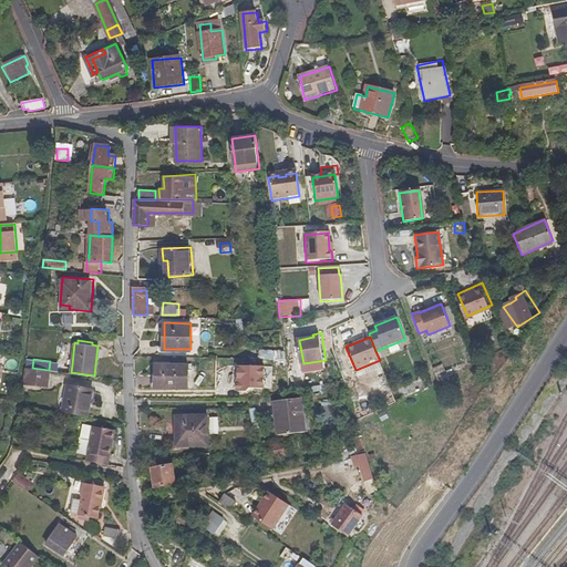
[(52,370),(71,372),(72,364),(50,361),(49,370),(52,370)]
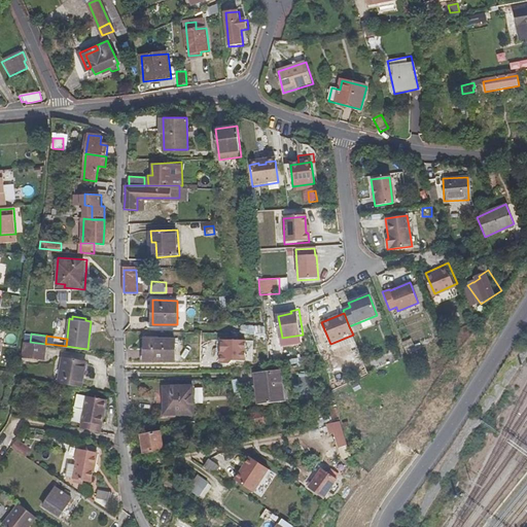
[(176,339),(145,339),(145,359),(176,359),(176,339)]
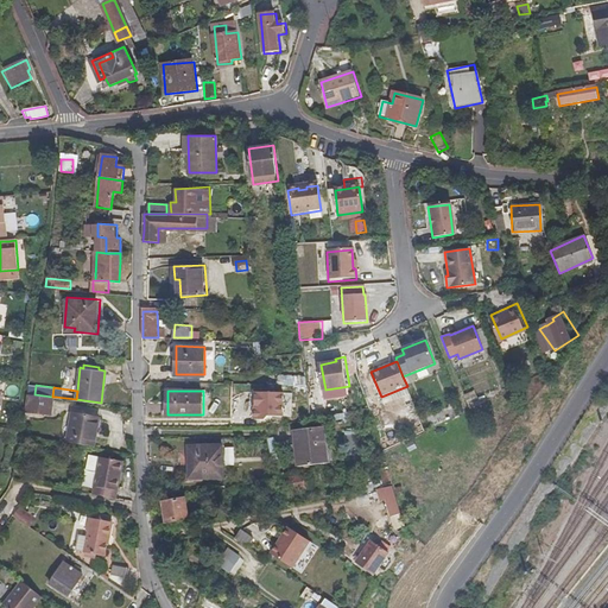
[(477,391),(464,396),(472,413),(483,409),(477,391)]
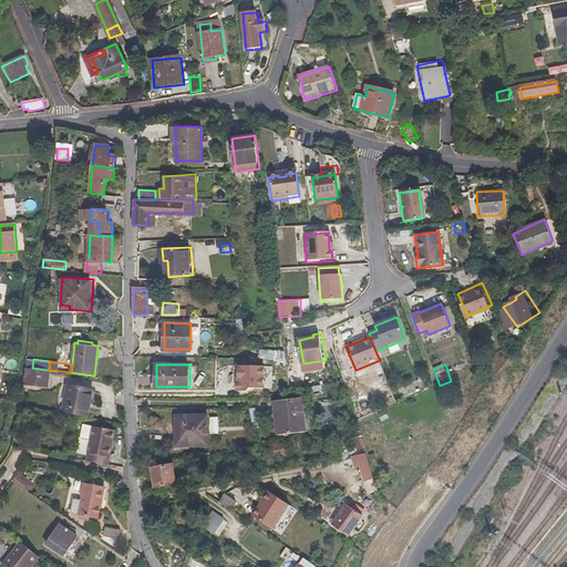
[(265,367),(239,367),(238,391),(247,391),(251,389),(265,389),(265,367)]
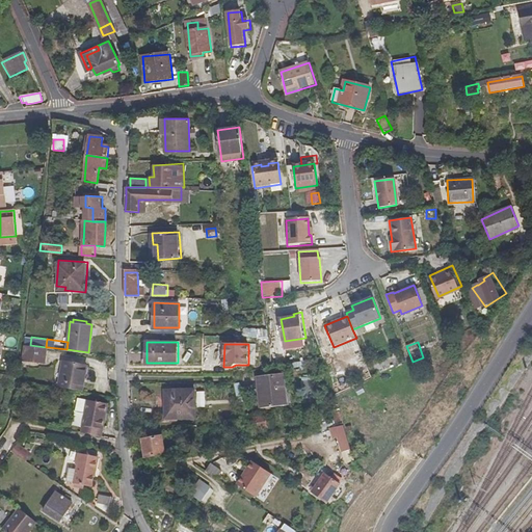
[(30,345),(27,345),(25,360),(46,362),(49,347),(46,347),(30,345)]
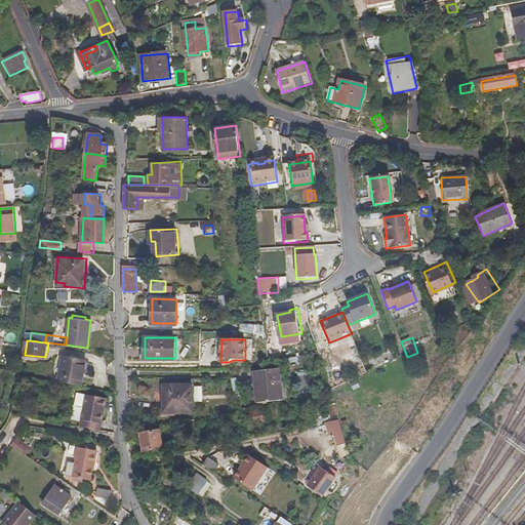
[(88,359),(65,356),(59,381),(84,385),(88,359)]
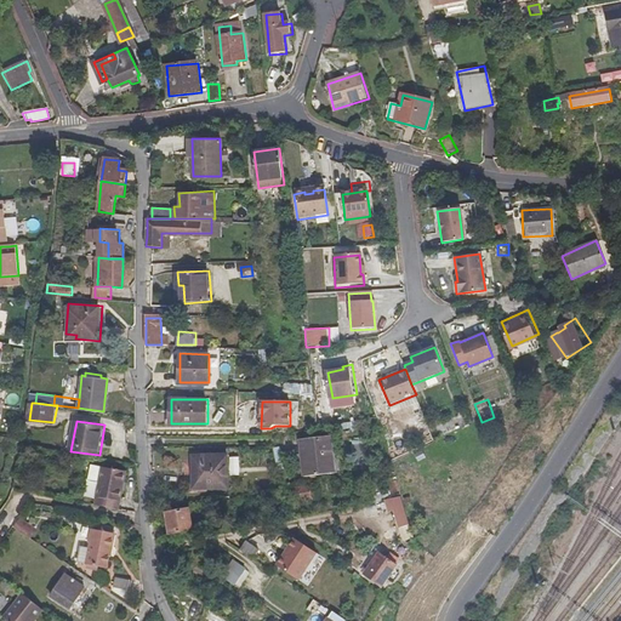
[(431,433),(421,437),(423,444),(433,440),(431,433)]
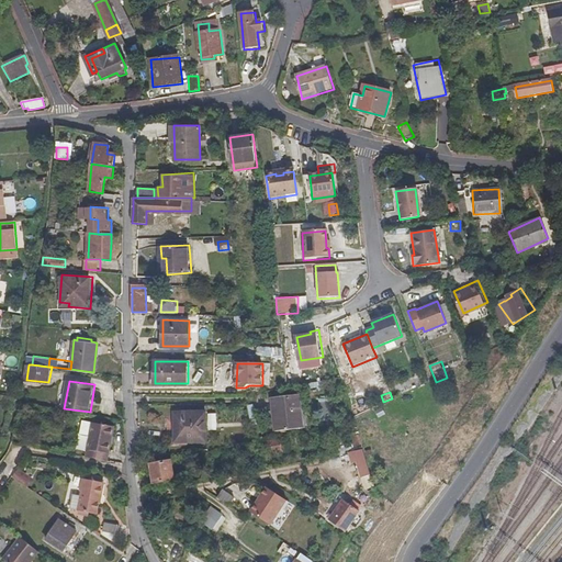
[(299,397),(272,401),(277,433),(303,429),(299,397)]
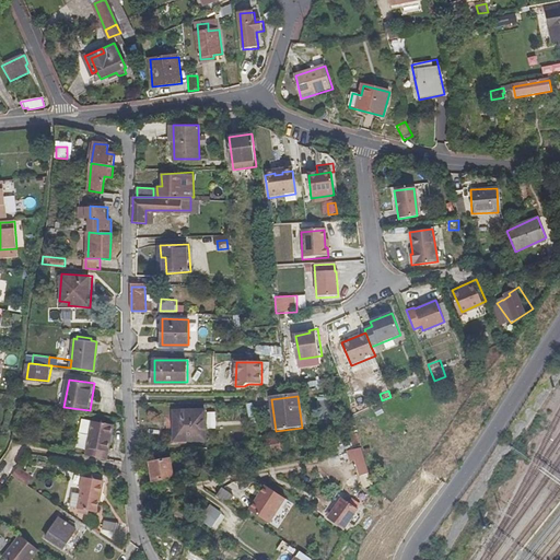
[(327,397),(318,397),(319,410),(327,410),(327,397)]
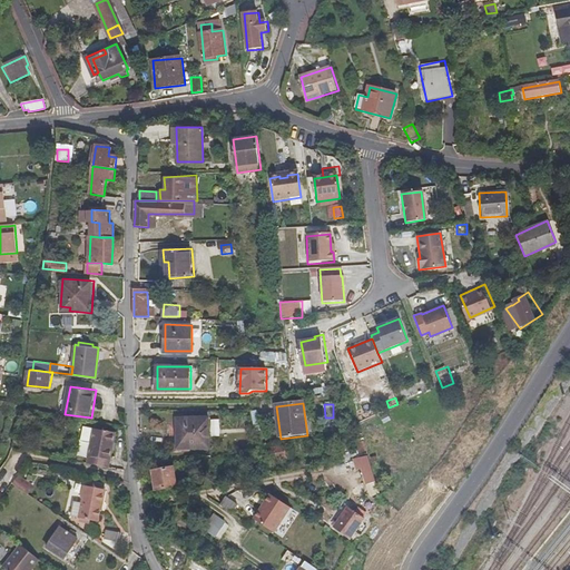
[(178,418),(179,448),(210,446),(209,416),(178,418)]
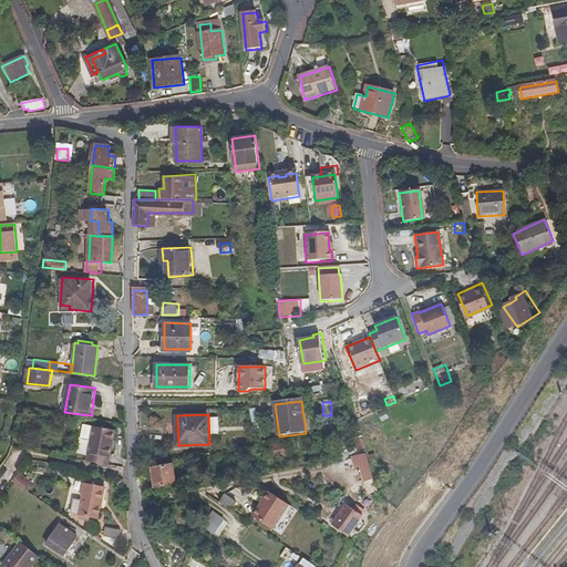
[(88,460),(109,464),(116,430),(84,423),(81,437),(92,439),(88,460)]
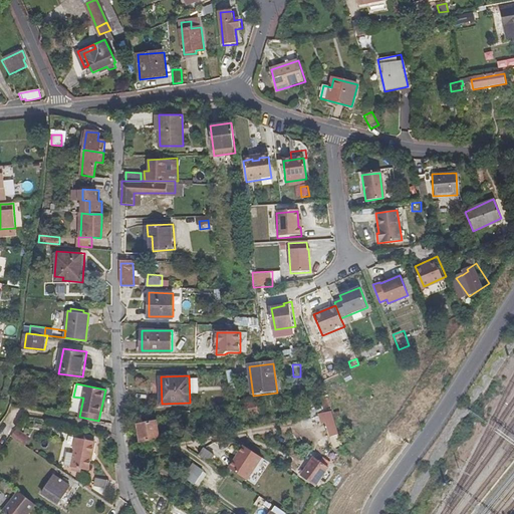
[(259,414),(257,404),(247,406),(249,416),(259,414)]
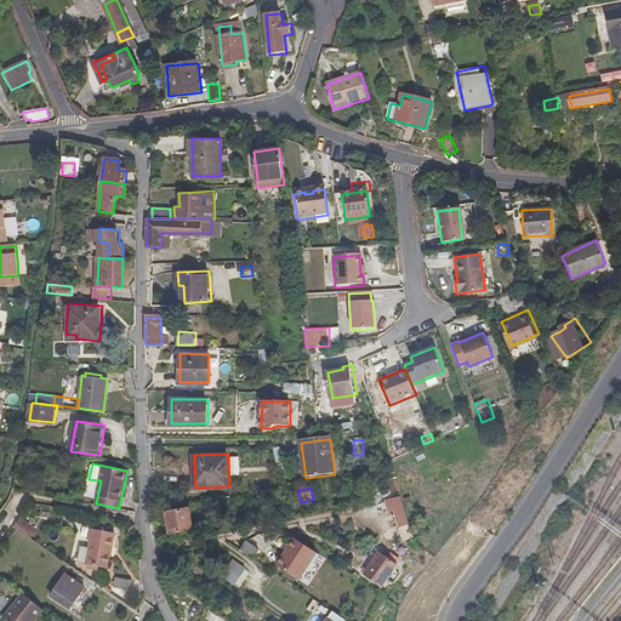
[(410,518),(404,497),(396,499),(403,520),(410,518)]
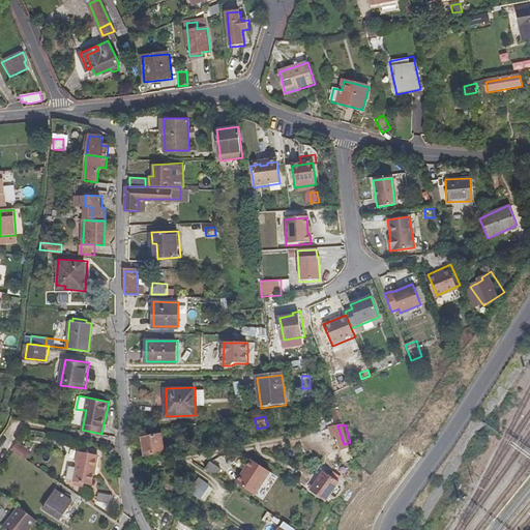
[(165,450),(162,433),(143,437),(146,453),(165,450)]
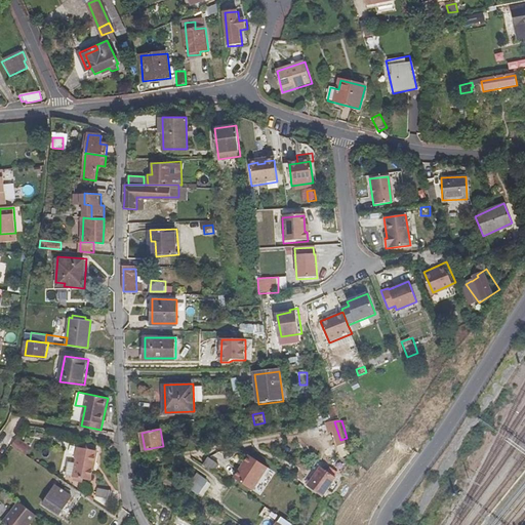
[(18,445),(26,450),(31,444),(16,434),(12,441),(13,442),(18,445)]
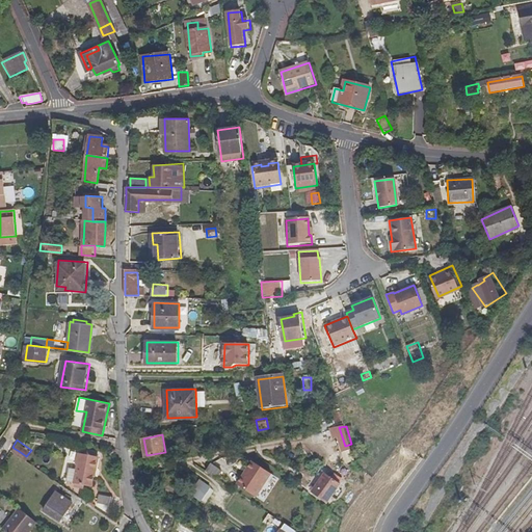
[(19,451),(14,448),(6,458),(11,461),(19,451)]
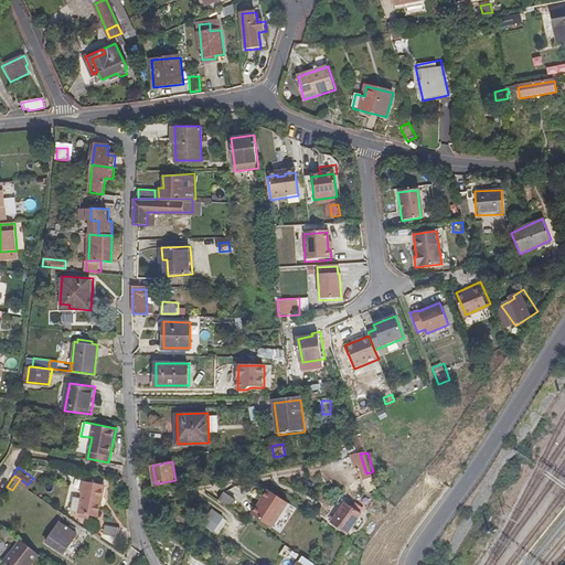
[(74,496),(72,509),(82,511),(81,515),(91,516),(92,513),(98,514),(104,482),(86,479),(83,497),(74,496)]
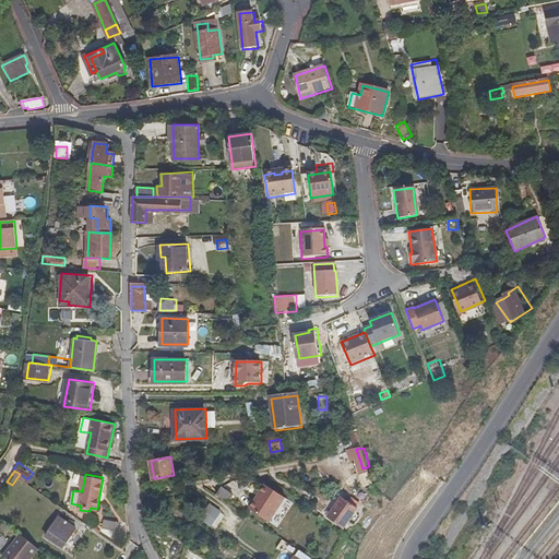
[(365,488),(373,485),(369,474),(360,477),(365,488)]
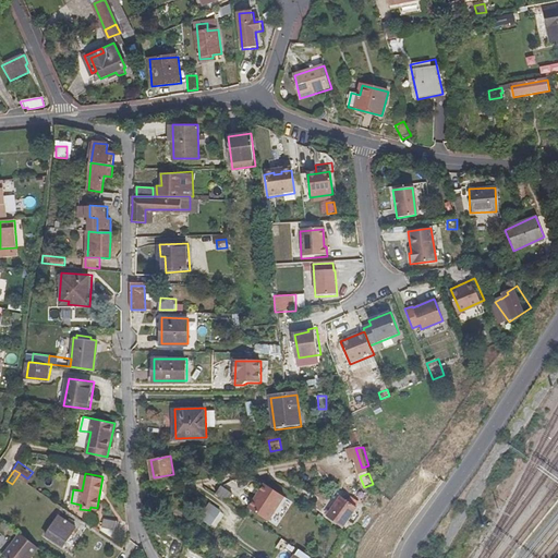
[(257,494),(261,496),(268,484),(265,483),(257,494)]
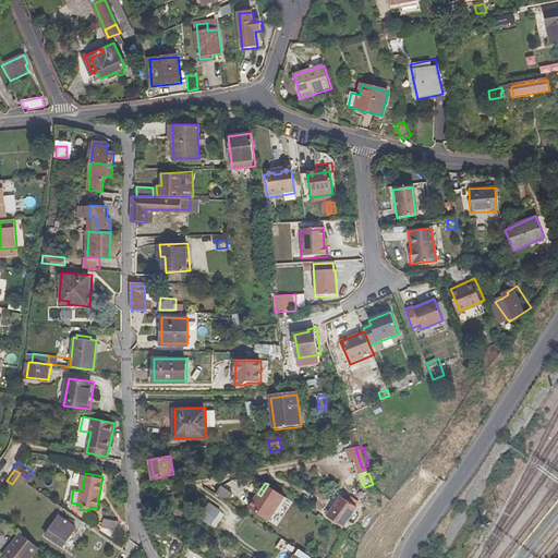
[(284,496),(268,484),(261,496),(257,494),(249,507),(269,520),(284,496)]
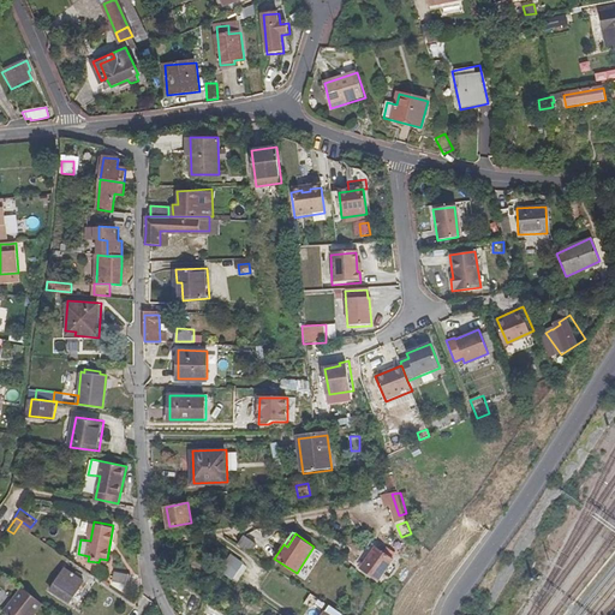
[(251,554),(258,544),(245,535),(238,545),(251,554)]
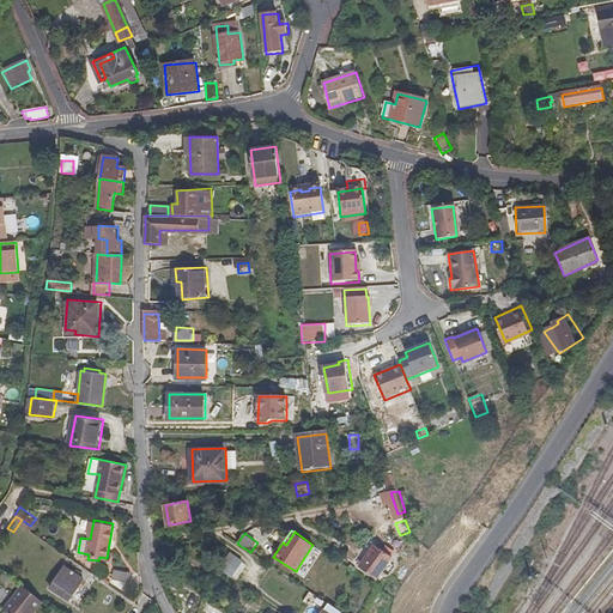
[(394,557),(376,542),(359,563),(377,577),(394,557)]
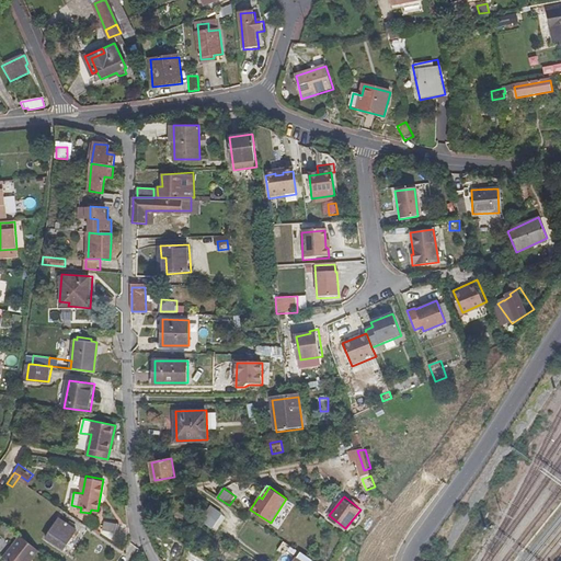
[(218,519),(206,512),(202,517),(214,526),(218,519)]
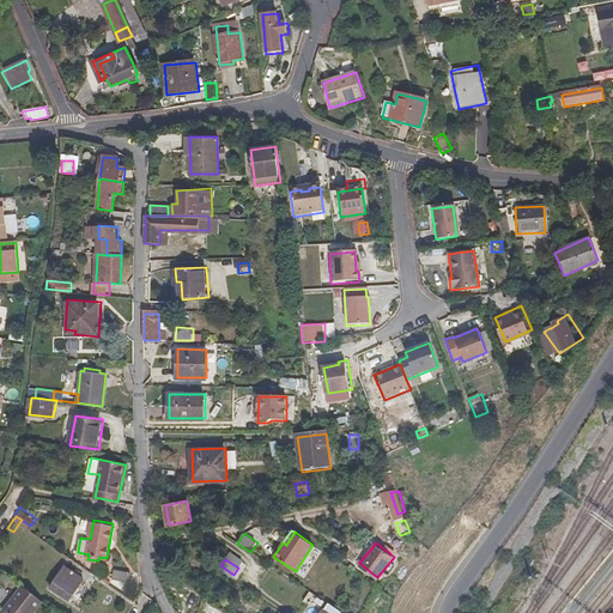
[(73,569),(66,564),(52,586),(71,598),(80,584),(82,586),(85,582),(83,580),(85,576),(83,575),(84,572),(76,566),(73,569)]
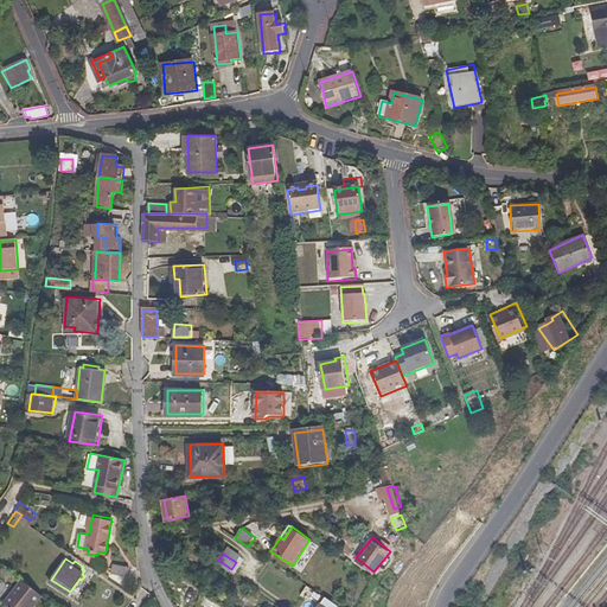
[(116,561),(114,572),(129,574),(132,563),(116,561)]
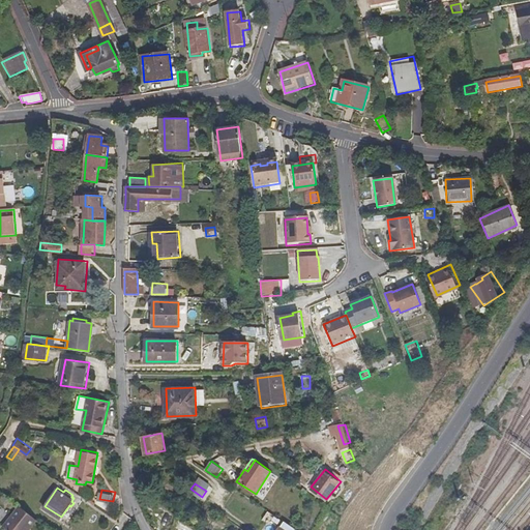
[(98,505),(111,513),(113,501),(99,499),(98,505)]
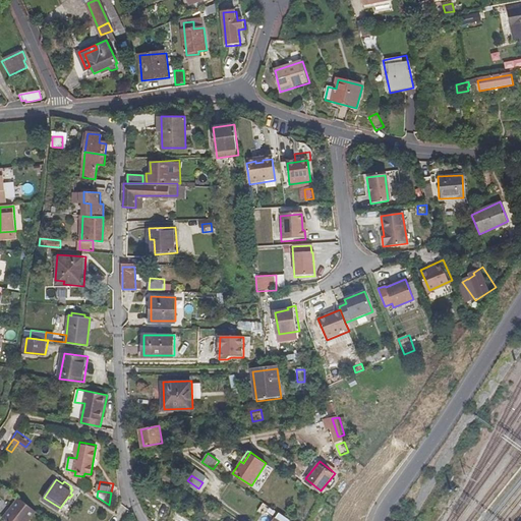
[(24,520),(35,509),(17,495),(1,516),(6,520),(24,520)]
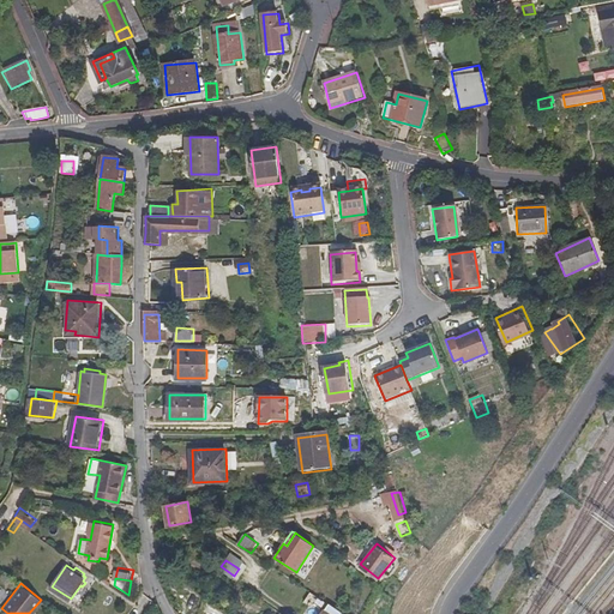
[(323,613),(348,613),(330,602),(323,613)]
